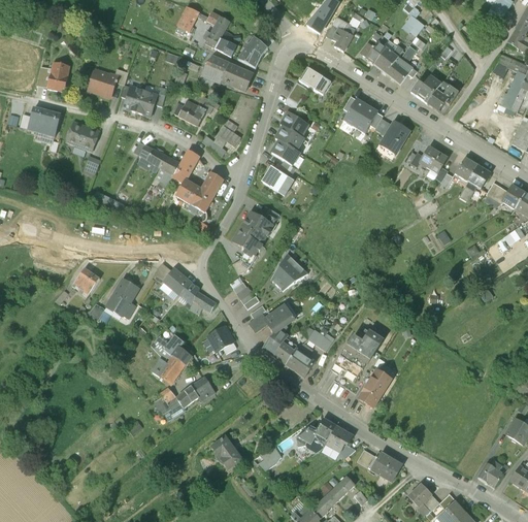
[(527,4),(516,27),(525,32),(527,26),(527,4)]
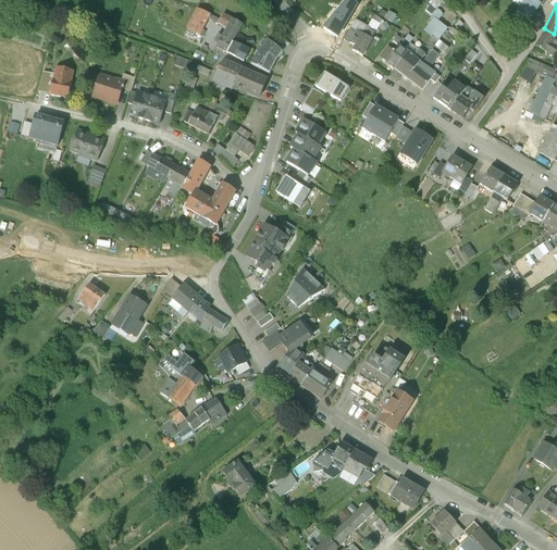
[(209,16),(211,13),(198,8),(188,27),(200,34),(209,16)]
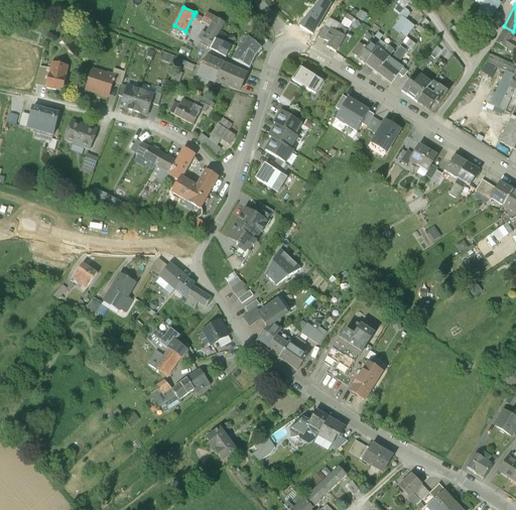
[(211,24),(216,16),(208,11),(205,16),(196,12),(194,15),(211,24)]
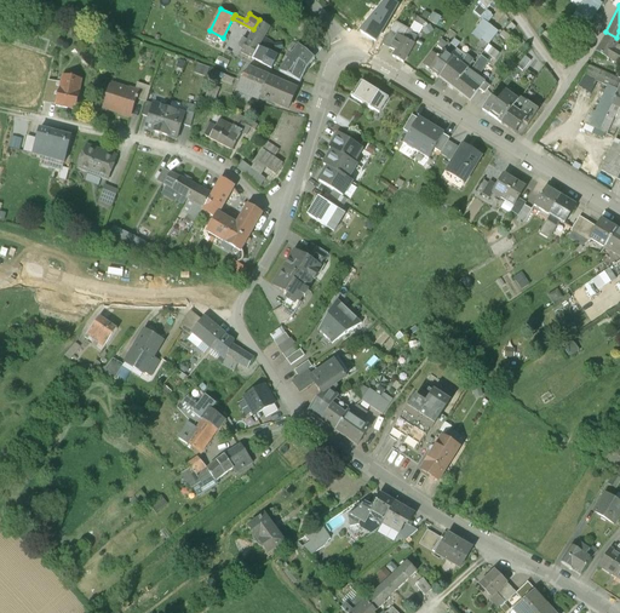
[(425,21),(419,16),(417,21),(417,19),(407,36),(414,40),(425,21)]
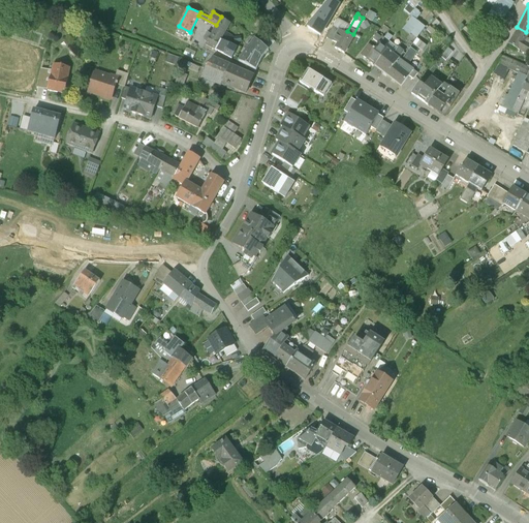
[(216,48),(221,38),(223,36),(226,30),(231,22),(221,17),(216,25),(206,43),(216,48)]
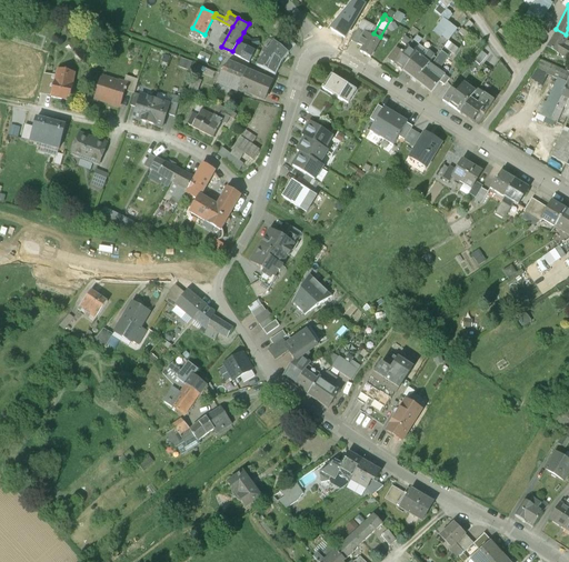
[(450,22),(443,32),(449,36),(456,27),(450,22)]
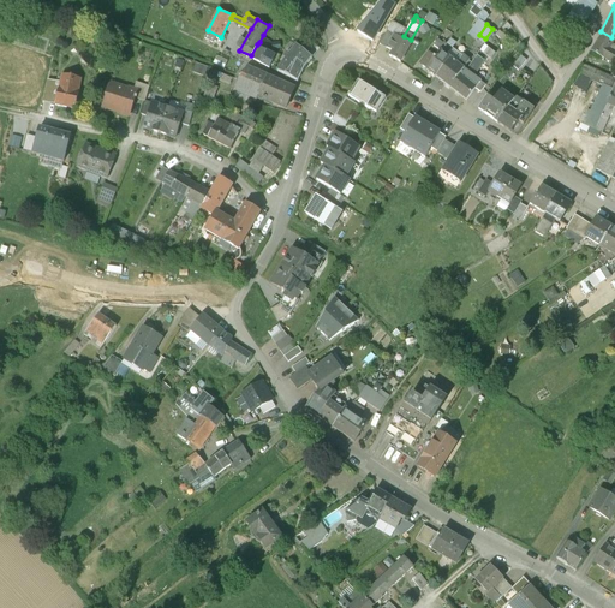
[(388,28),(380,41),(387,45),(395,31),(388,28)]
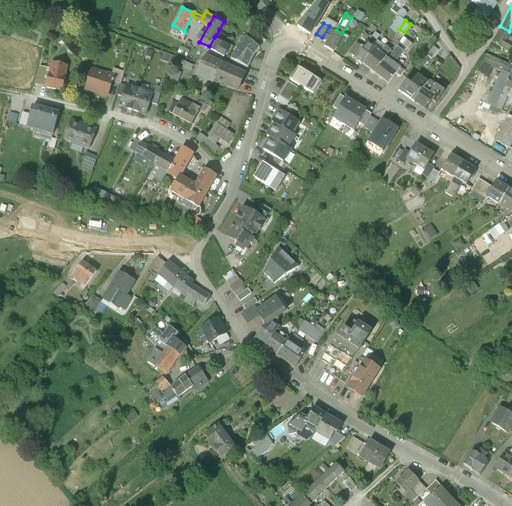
[(230,24),(225,30),(237,38),(241,31),(230,24)]
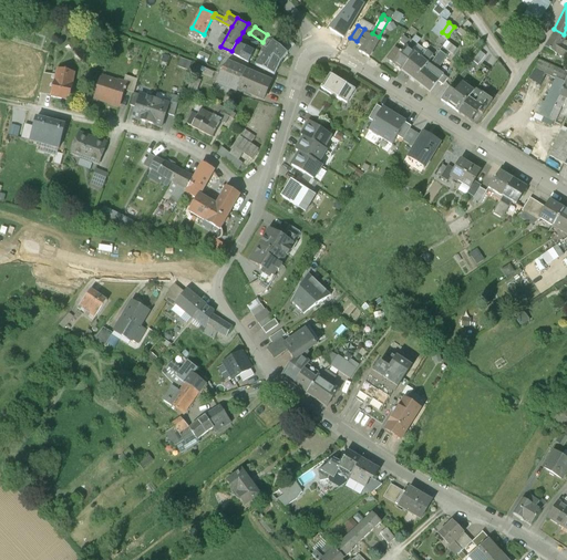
[(369,32),(364,29),(357,41),(362,44),(360,49),(369,54),(379,37),(372,33),(369,31),(369,32)]
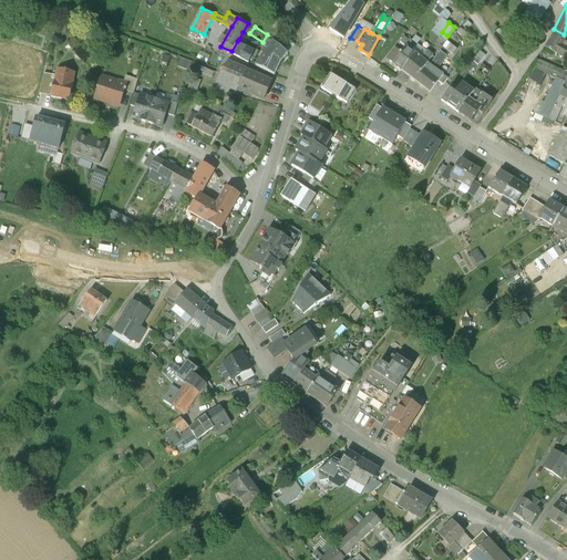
[(564,34),(554,29),(546,43),(566,54),(566,43),(566,37),(564,35),(564,34)]
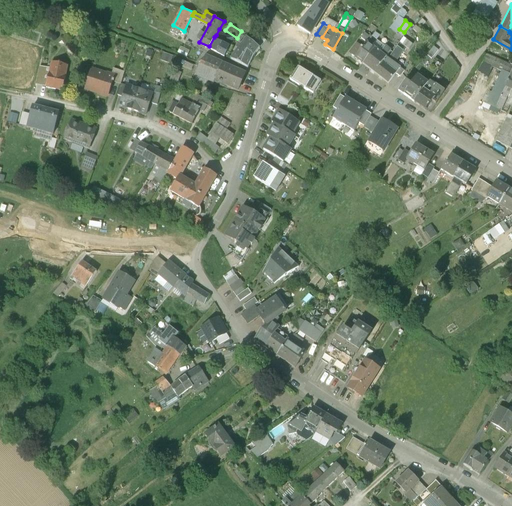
[(219,29),(216,35),(226,40),(229,36),(219,29)]
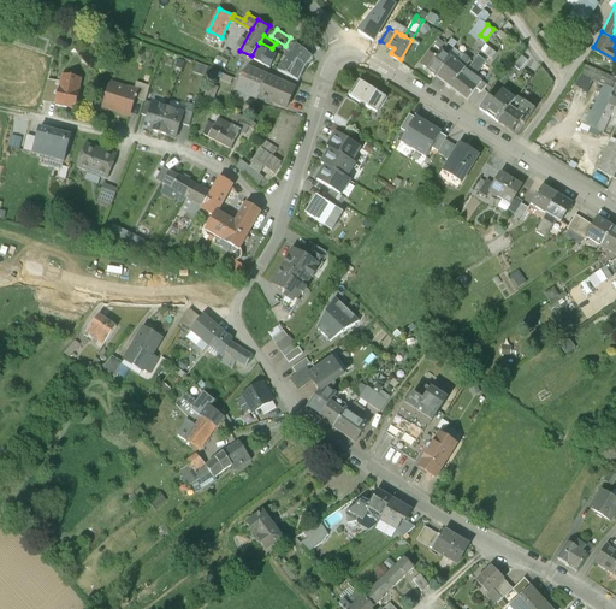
[(444,41),(438,36),(433,42),(436,45),(442,48),(446,52),(452,45),(445,39),(444,41)]
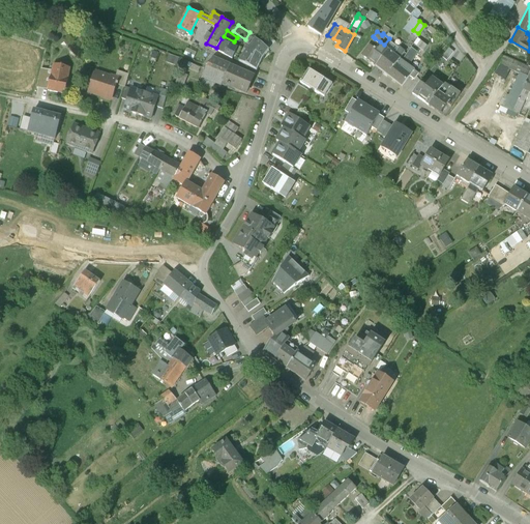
[(418,35),(414,40),(423,48),(427,42),(418,35)]
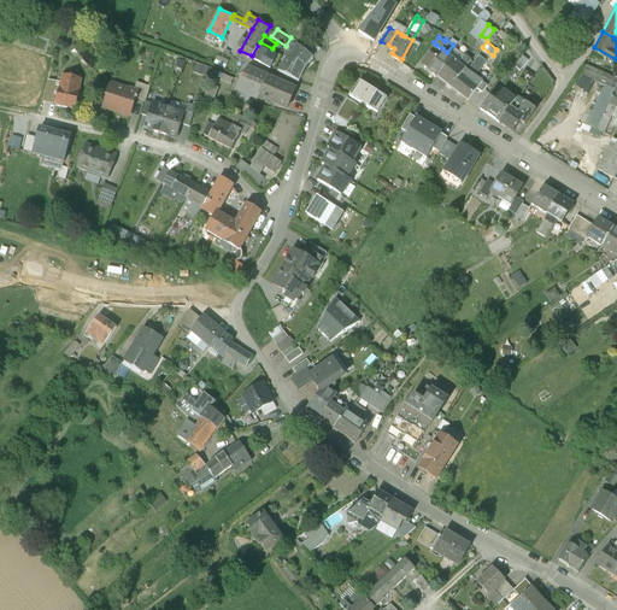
[(313,56),(298,44),(292,52),(289,51),(286,56),(288,57),(278,69),(299,80),(306,65),(313,56)]
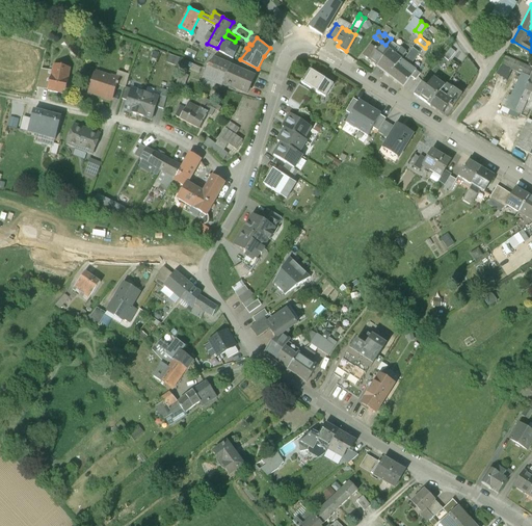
[(236,48),(238,49),(239,47),(222,38),(217,48),(233,57),(237,50),(236,50),(236,48)]
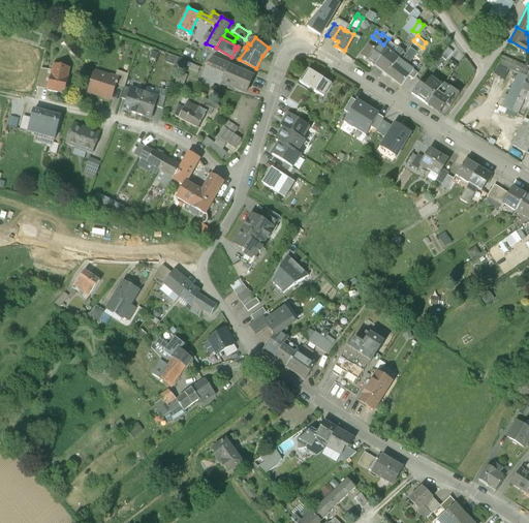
[(368,44),(363,53),(367,56),(367,57),(374,63),(386,47),(383,44),(379,41),(377,43),(373,49),(368,44)]
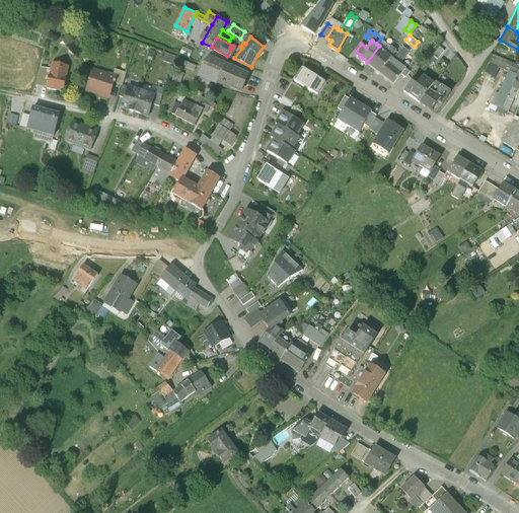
[(439,43),(433,51),(438,55),(444,47),(439,43)]
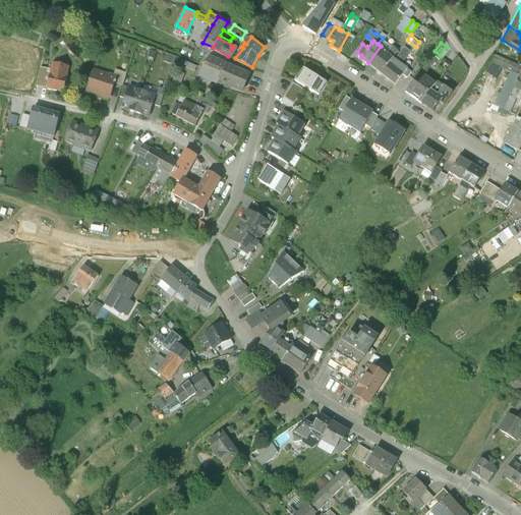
[(397,49),(392,44),(387,51),(393,55),(397,49)]
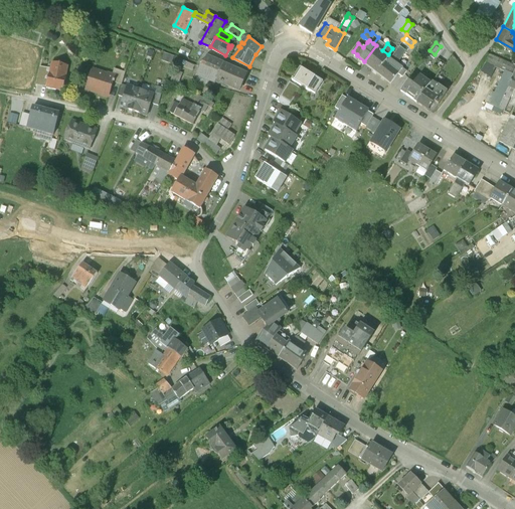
[(399,43),(390,56),(386,61),(398,70),(402,73),(406,68),(396,60),(405,48),(399,43)]
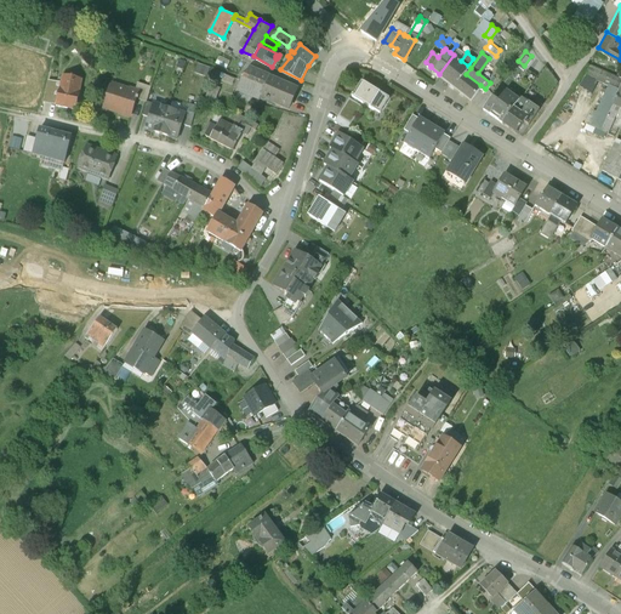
[(454,55),(439,74),(453,84),(462,72),(466,74),(471,68),(468,66),(461,61),(454,55)]
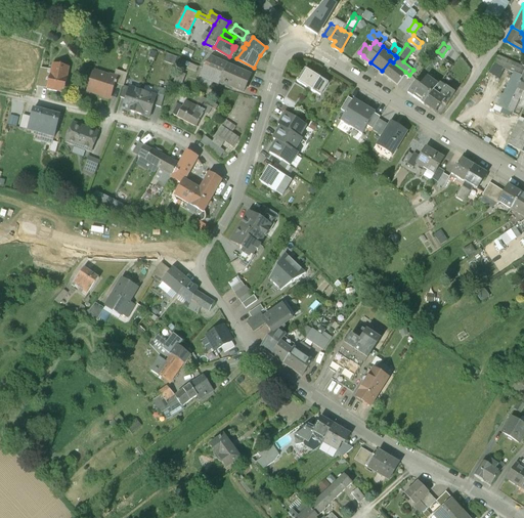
[(164,62),(175,65),(177,53),(166,51),(164,62)]
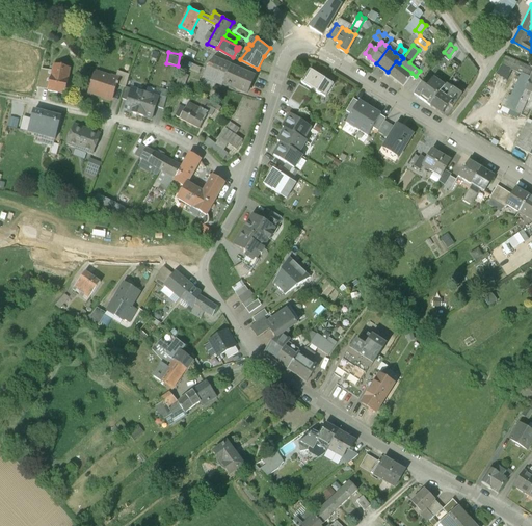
[(214,57),(208,64),(227,73),(228,73),(232,64),(214,57)]
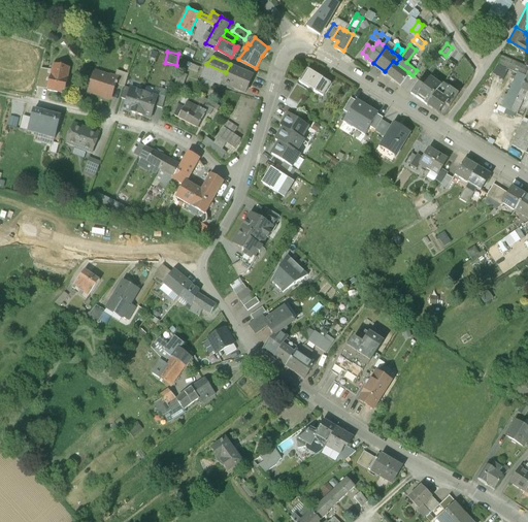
[(400,83),(408,72),(396,63),(393,61),(385,71),(400,83)]
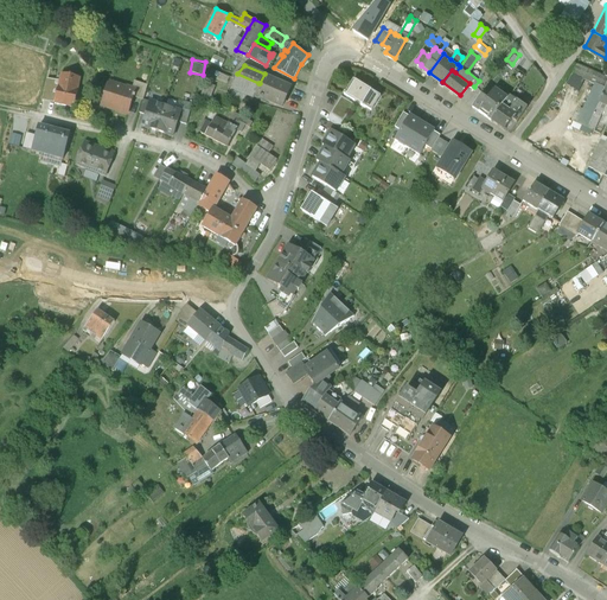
[(237,74),(231,85),(255,96),(256,93),(282,104),(291,85),(264,74),(260,83),(259,83),(237,74)]
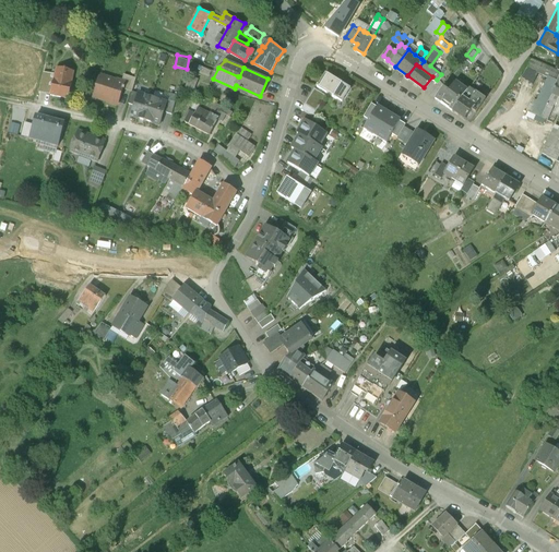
[(325,70),(317,84),(328,91),(328,90),(333,93),(332,94),(343,99),(352,85),(341,80),(341,81),(335,78),(335,76),(325,70)]
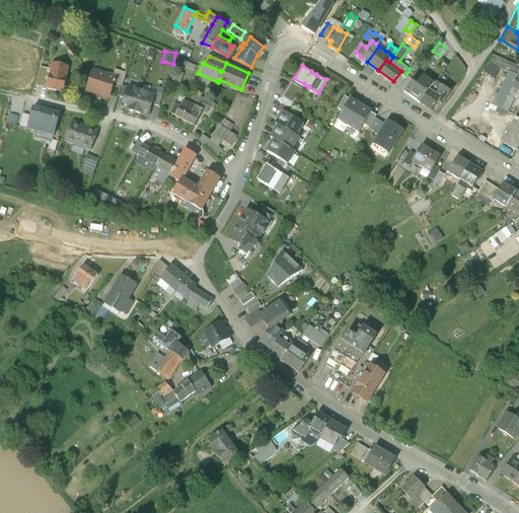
[(123,84),(123,83),(127,71),(116,68),(114,73),(118,74),(115,81),(123,84)]
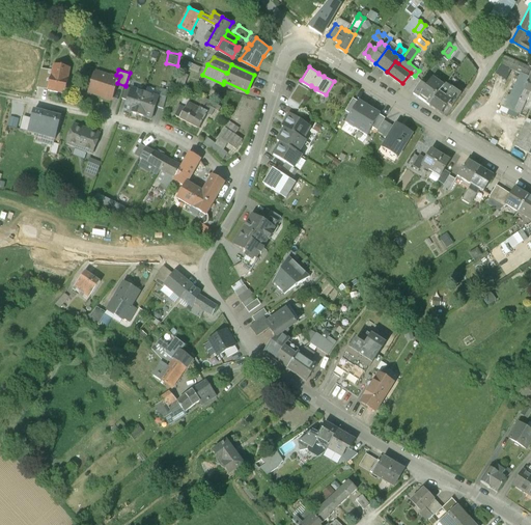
[(92,79),(90,85),(92,87),(99,89),(98,93),(111,98),(114,95),(117,83),(120,76),(116,75),(112,74),(111,76),(95,71),(93,79),(92,79)]
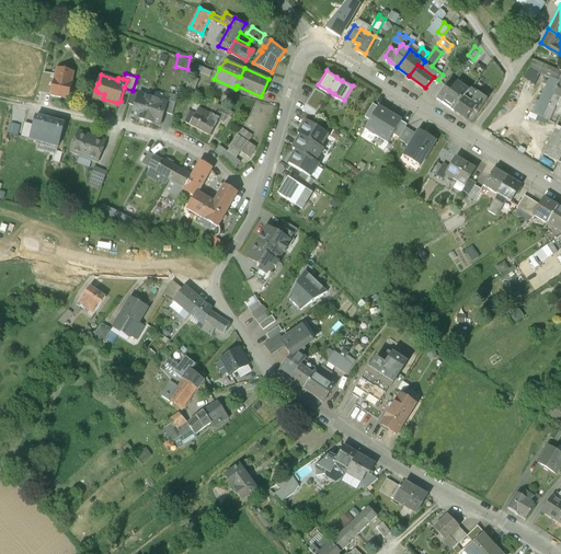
[(560,77),(549,99),(556,102),(558,97),(560,99),(560,77)]
